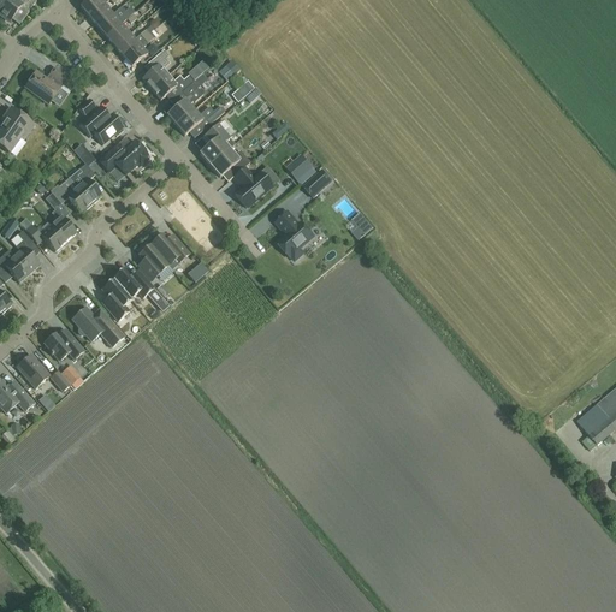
[(5,0),(0,7),(0,12),(10,19),(21,4),(28,10),(35,0),(5,0)]
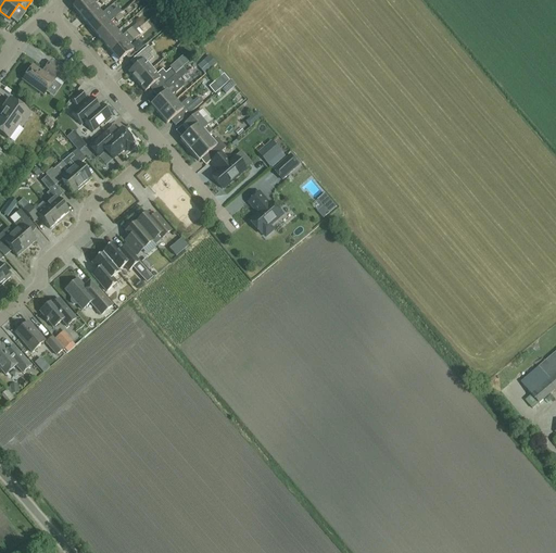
[(77,0),(72,4),(80,13),(95,1),(96,0),(77,0)]
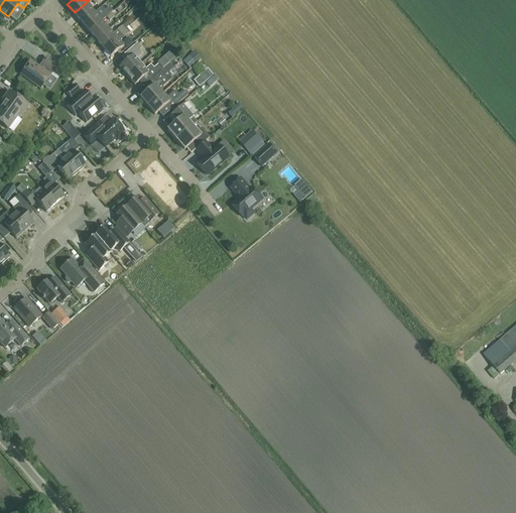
[(95,9),(88,1),(75,12),(82,20),(95,9)]
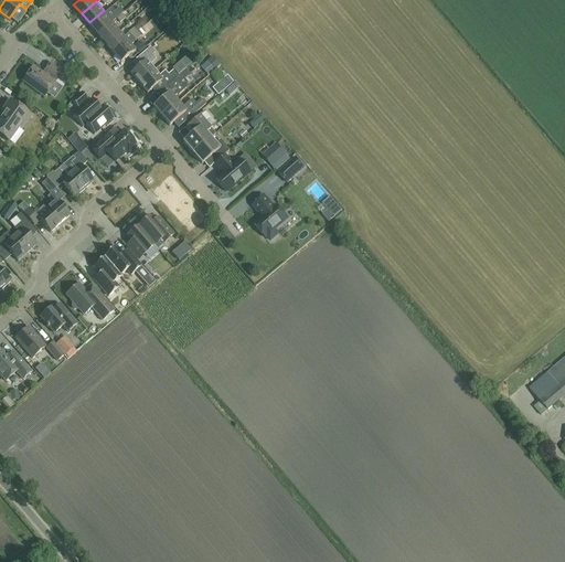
[(89,22),(97,32),(112,19),(104,10),(89,22)]
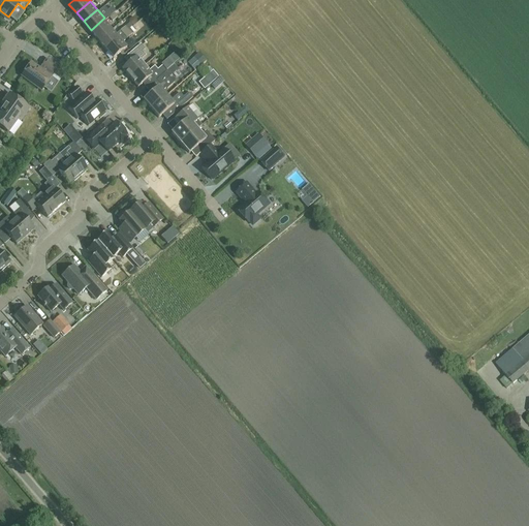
[(114,9),(109,14),(112,19),(117,13),(114,9)]
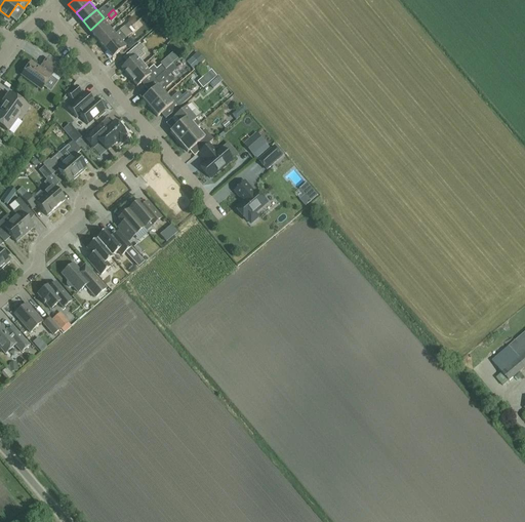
[(90,30),(97,38),(111,26),(104,17),(90,30)]
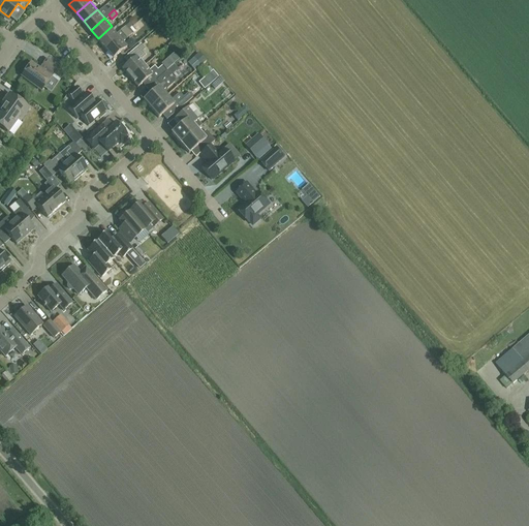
[(98,38),(105,47),(128,27),(125,23),(116,31),(112,26),(98,38)]
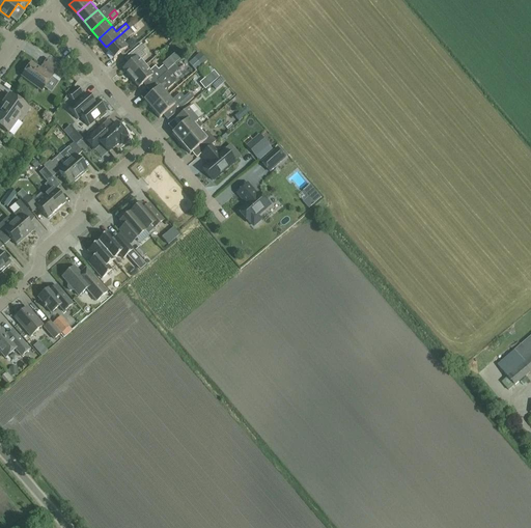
[(129,27),(106,47),(113,55),(127,44),(122,38),(132,31),(129,27)]
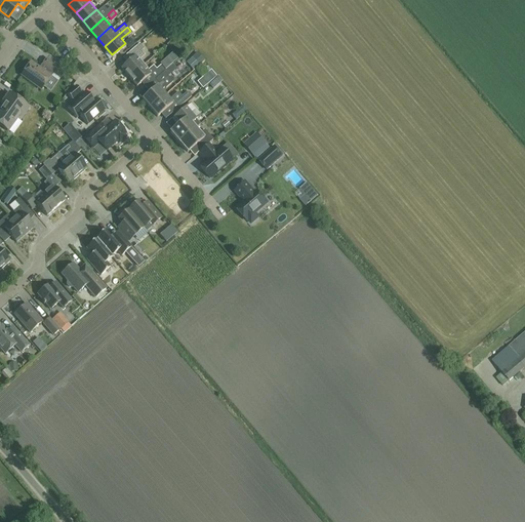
[(128,74),(143,63),(138,56),(144,51),(140,48),(144,45),(139,40),(127,51),(131,55),(120,65),(128,74)]
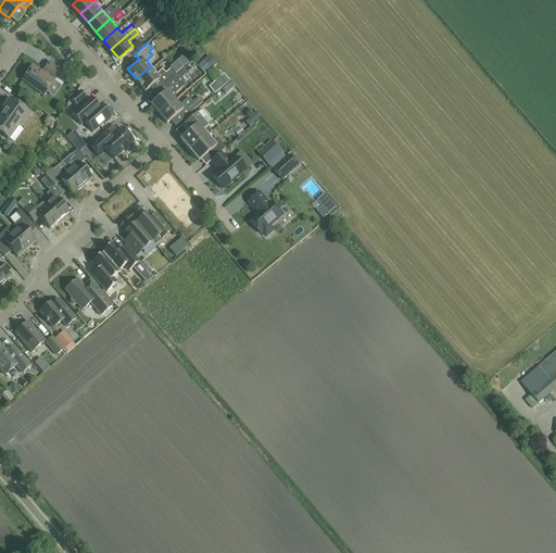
[(59,61),(74,74),(81,65),(67,52),(59,61)]
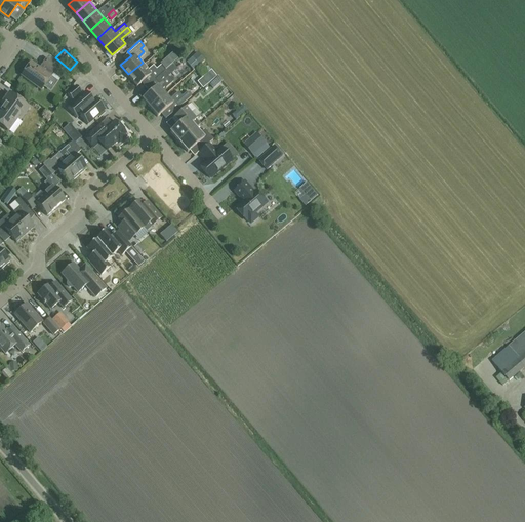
[(194,52),(189,56),(193,63),(198,57),(194,52)]
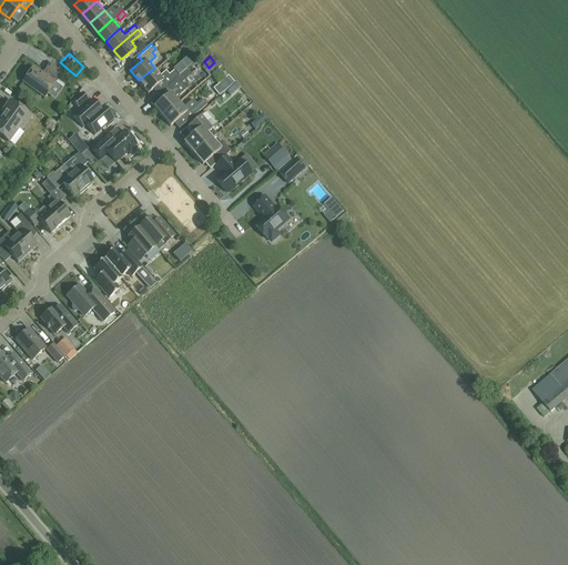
[(182,72),(191,66),(185,58),(176,64),(182,72)]
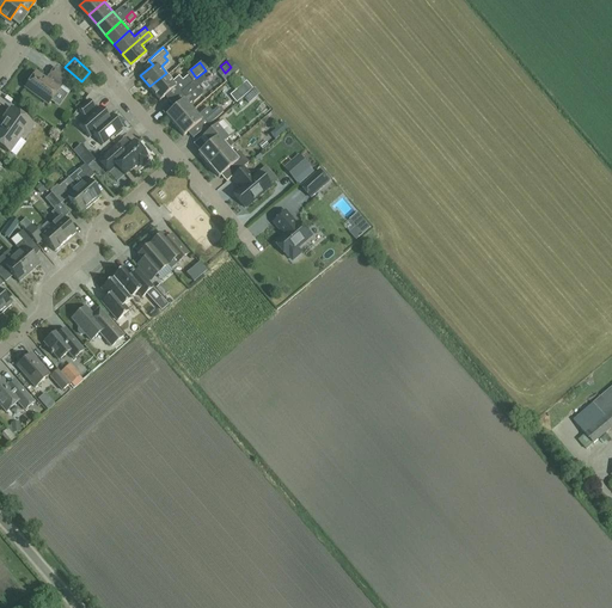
[(36,68),(24,84),(48,102),(50,98),(59,104),(71,88),(67,86),(73,79),(54,65),(46,75),(36,68)]
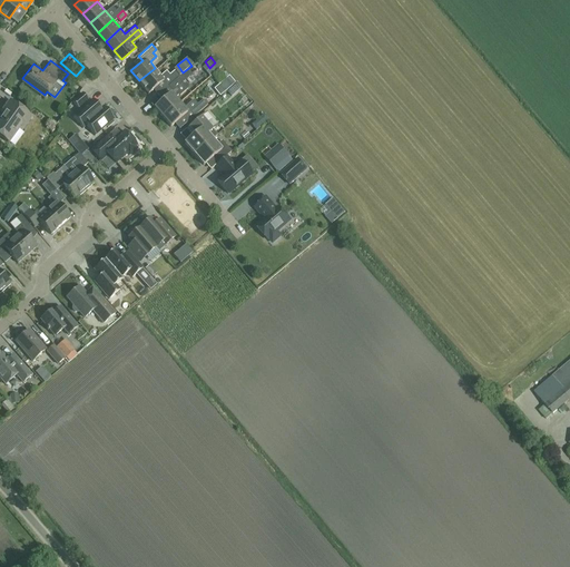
[(166,85),(168,84),(167,82),(178,75),(179,74),(175,67),(169,71),(166,68),(159,74),(155,68),(139,80),(148,90),(161,79),(166,85)]
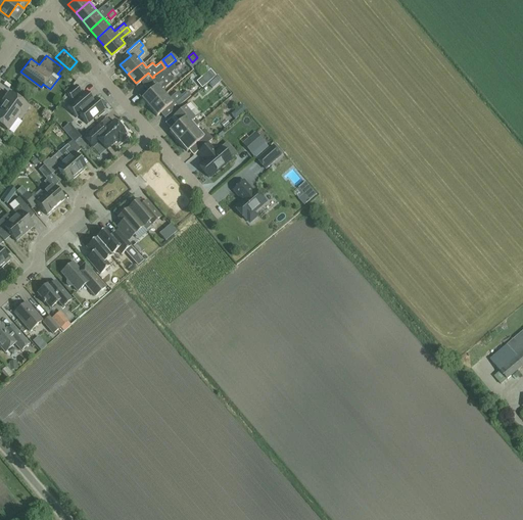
[(141,96),(149,104),(163,92),(159,87),(163,84),(164,85),(172,79),(163,68),(153,76),(154,77),(157,81),(155,83),(156,83),(141,96)]
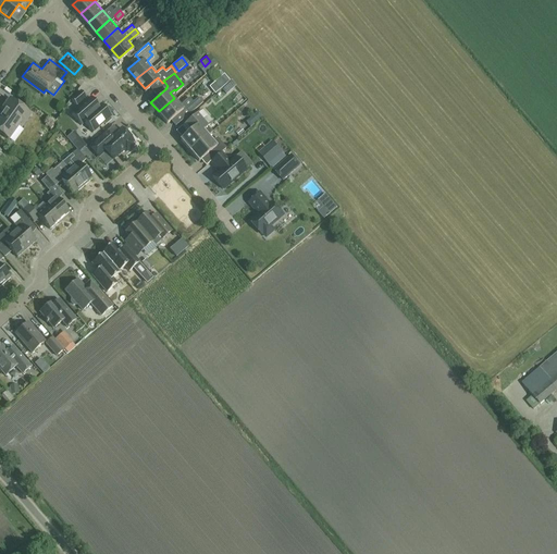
[(229,79),(223,73),(209,84),(214,91),(229,79)]
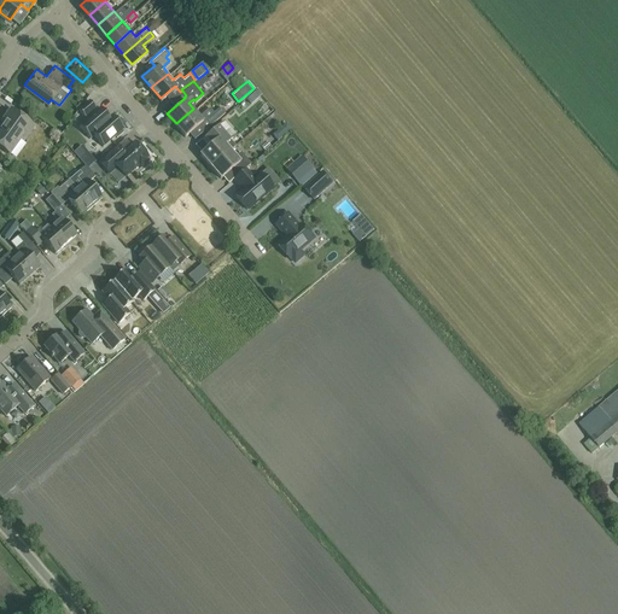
[(95,105),(89,99),(79,109),(85,115),(95,105)]
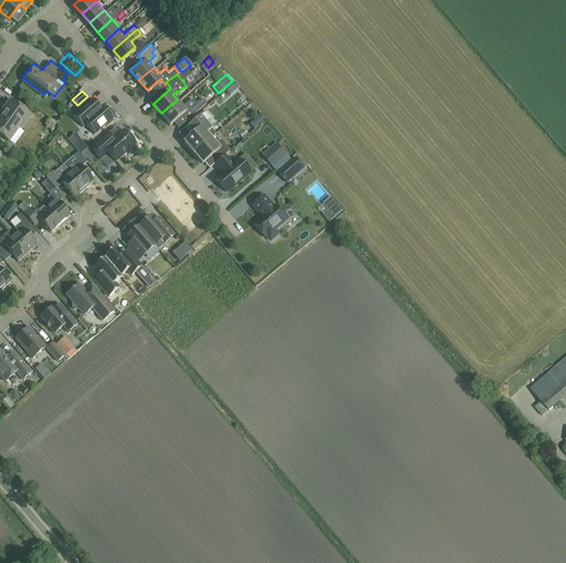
[(177,100),(161,113),(169,123),(187,107),(192,113),(206,101),(201,95),(196,101),(191,96),(181,104),(177,100)]
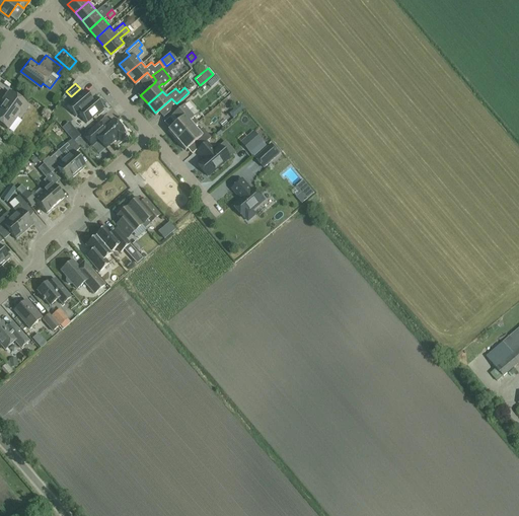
[(19,116),(28,102),(8,88),(2,98),(3,99),(0,103),(0,120),(8,126),(17,114),(19,116)]
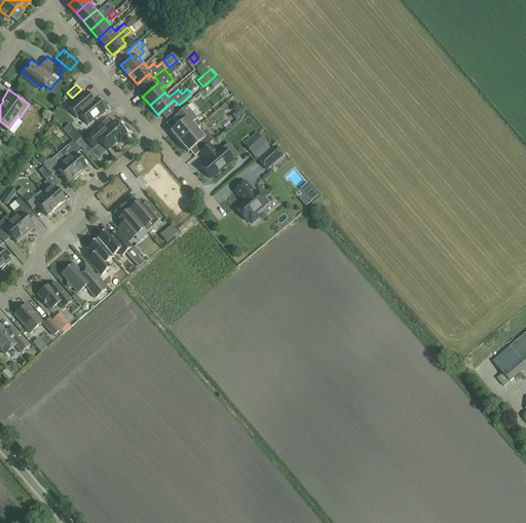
[(85,89),(81,94),(68,106),(77,116),(79,113),(87,122),(98,114),(100,115),(105,111),(104,109),(105,108),(96,97),(94,99),(85,89)]
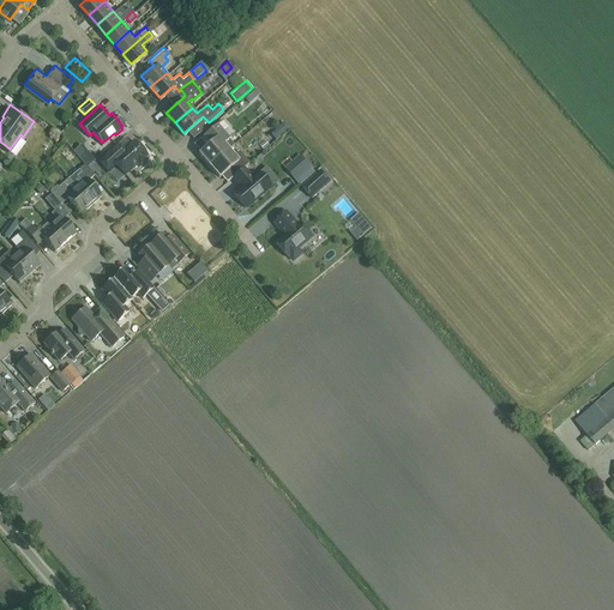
[(199,151),(209,163),(228,148),(234,143),(217,122),(204,133),(211,142),(199,151)]
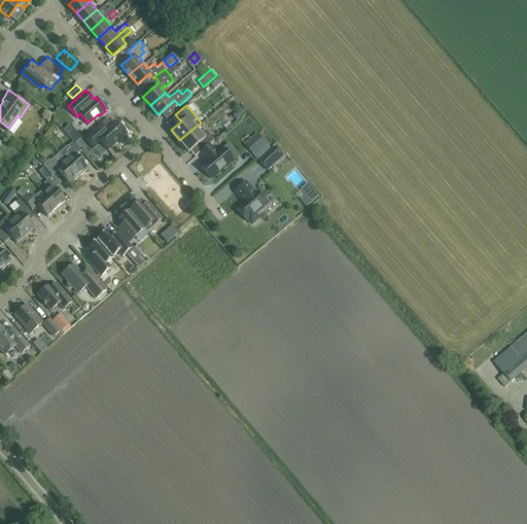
[(117,139),(119,141),(127,135),(125,133),(126,132),(115,119),(103,130),(99,125),(101,123),(101,121),(84,136),(93,146),(99,141),(106,148),(117,139)]
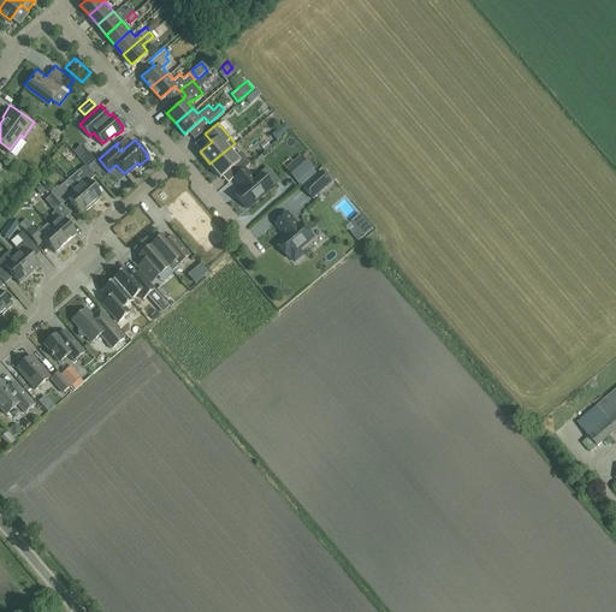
[(235,154),(229,148),(209,164),(220,176),(232,165),(237,172),(250,161),(240,149),(235,154)]
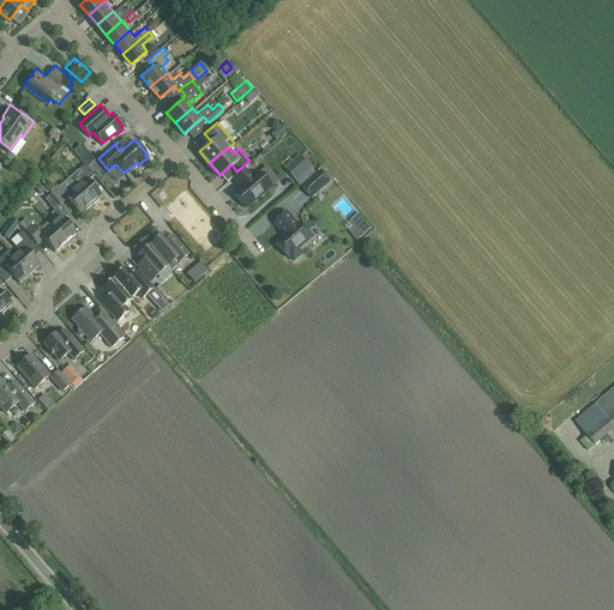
[(287,167),(289,170),(296,177),(309,165),(300,155),(287,167)]
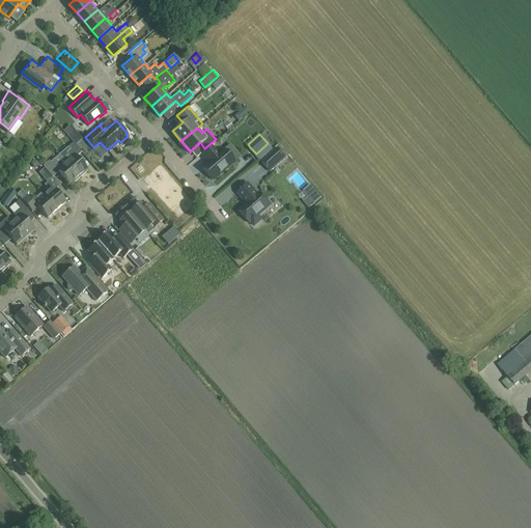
[(275,147),(281,141),(277,137),(271,143),(275,147)]
